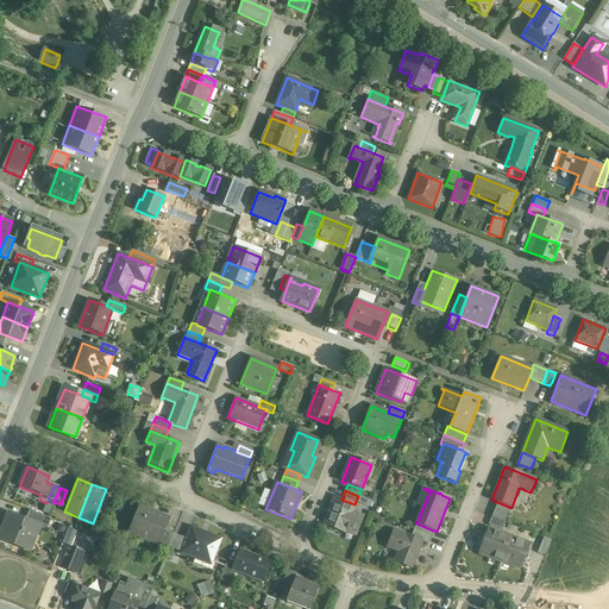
[(341,500),(336,497),(324,525),(344,533),(345,531),(356,535),(363,518),(352,513),(355,504),(341,500)]
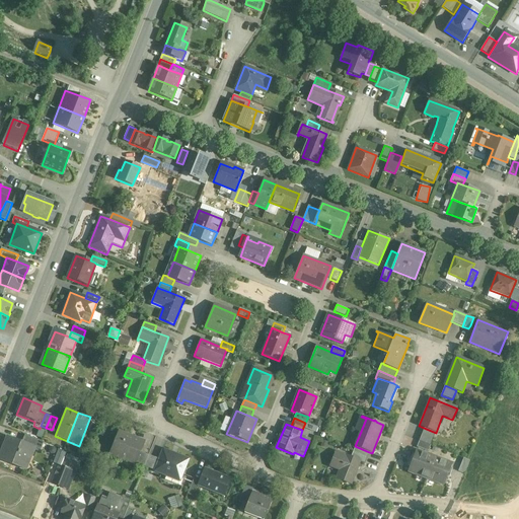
[(436,433),(424,428),(422,434),(433,439),(436,433)]
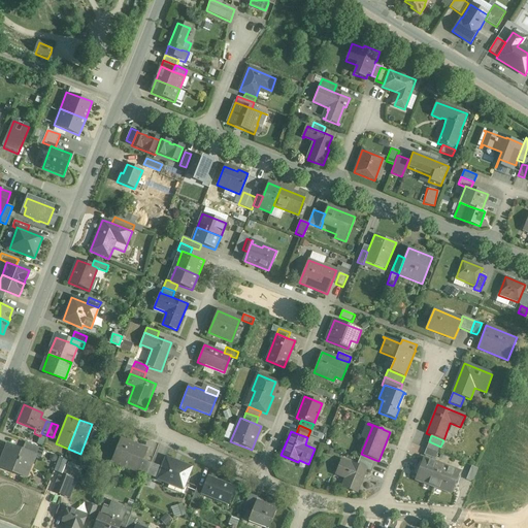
[(146,451),(120,440),(111,461),(138,471),(142,460),(146,451)]
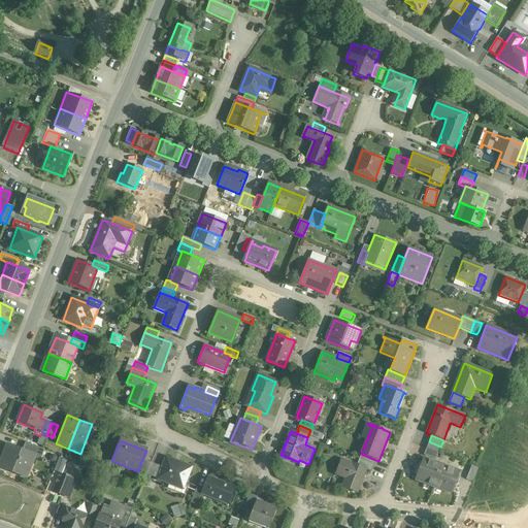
[(440,447),(429,441),(426,449),(438,454),(440,447)]
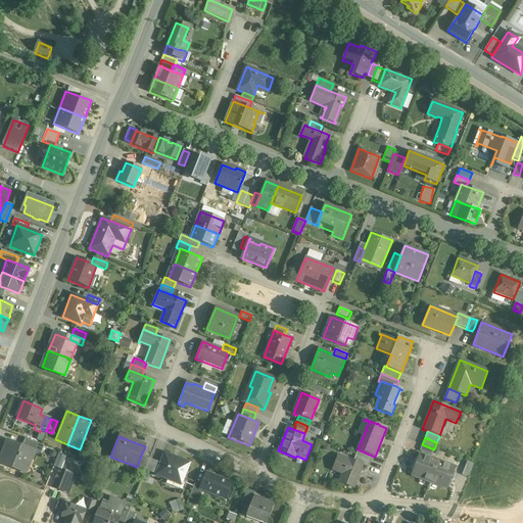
[(44,446),(25,438),(21,446),(32,450),(41,455),(44,446)]
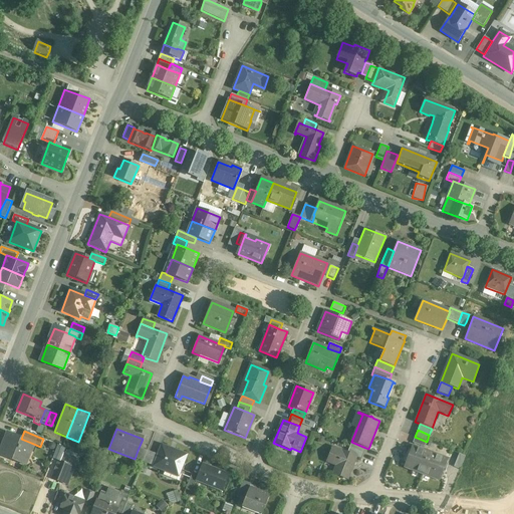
[(21,439),(8,433),(0,452),(0,456),(22,465),(31,443),(21,439)]
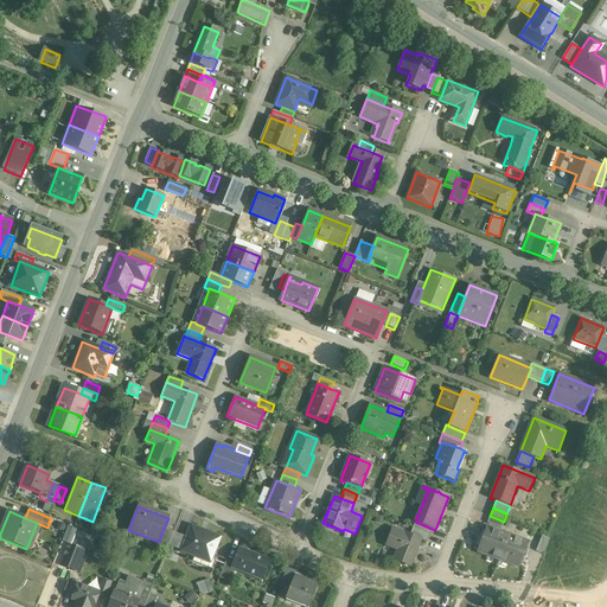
[(504,522),(490,516),(487,523),(500,528),(504,522)]
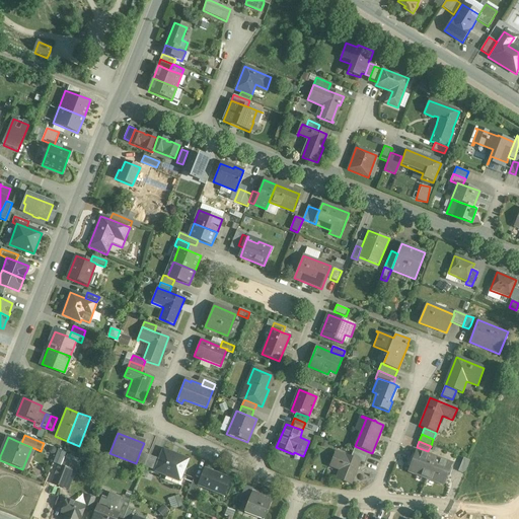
[(369,452),(355,446),(353,452),(367,457),(369,452)]
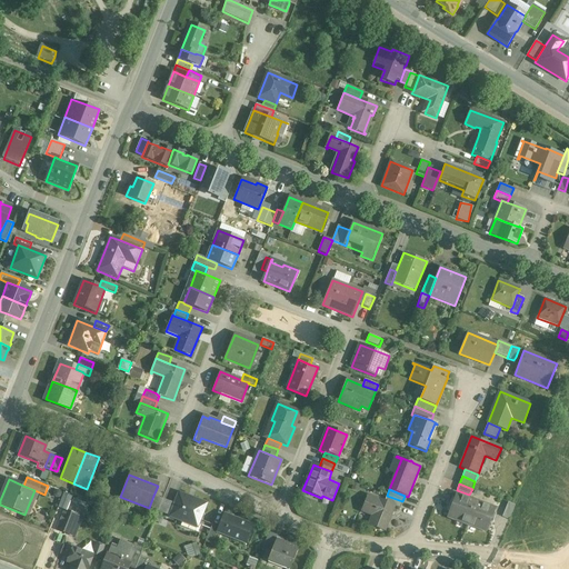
[(206,503),(178,493),(175,503),(169,517),(197,527),(206,503)]
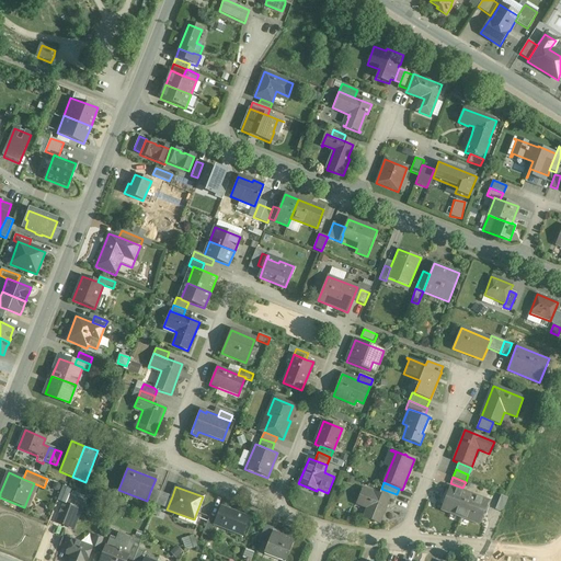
[(57,501),(64,503),(67,504),(71,491),(63,488),(57,501)]
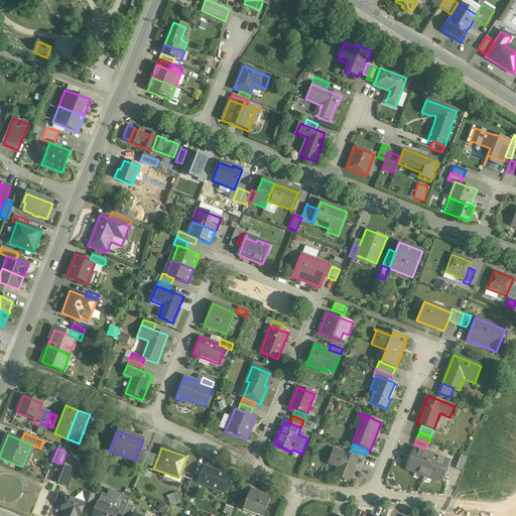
[(349,455),(334,448),(329,462),(338,465),(334,476),(349,482),(358,459),(349,455)]
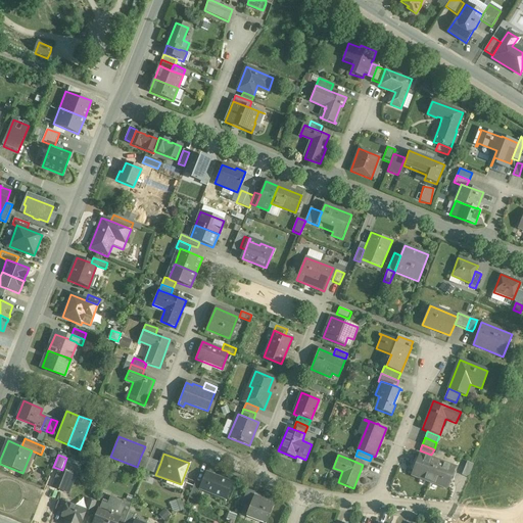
[(437,461),(420,455),(412,475),(429,482),(437,461)]
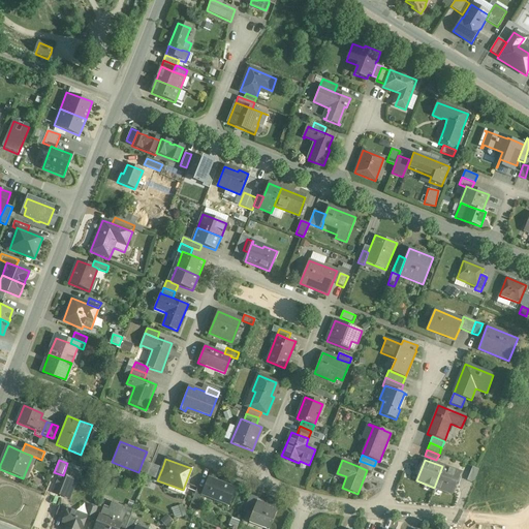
[(151,464),(143,461),(138,472),(147,475),(151,464)]
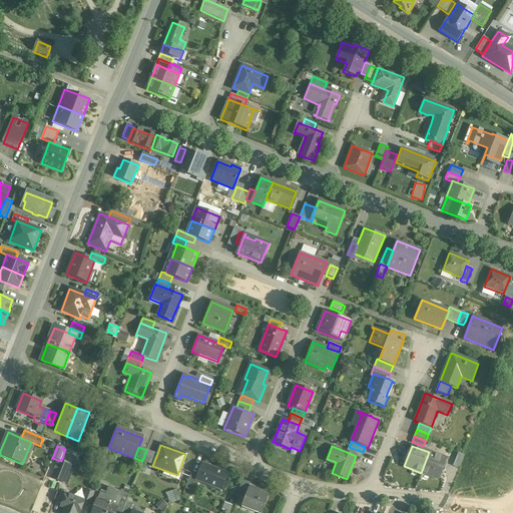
[(363,452),(349,447),(347,452),(356,456),(361,458),(363,452)]
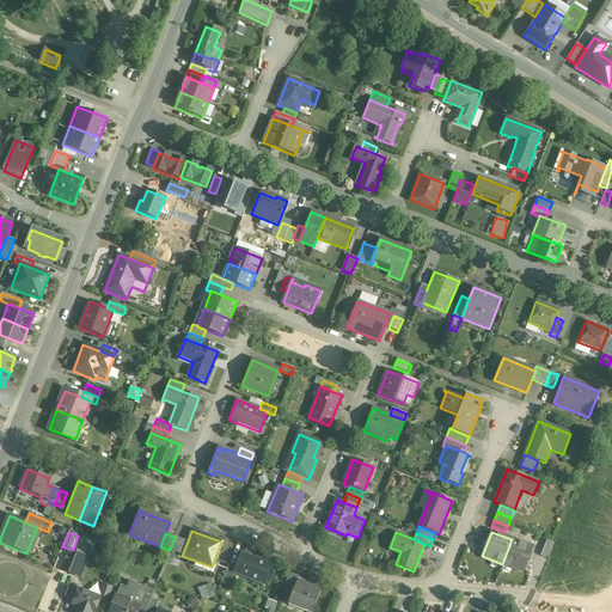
[(188,542),(175,537),(170,550),(182,556),(188,542)]
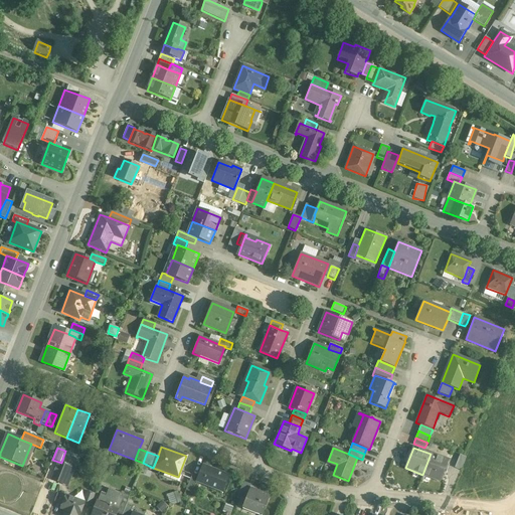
[(447,461),(431,454),(422,475),(439,481),(447,461)]
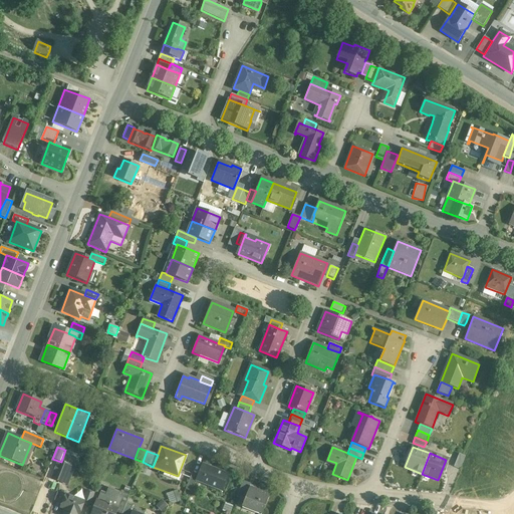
[(459,454),(454,467),(460,470),(465,457),(459,454)]
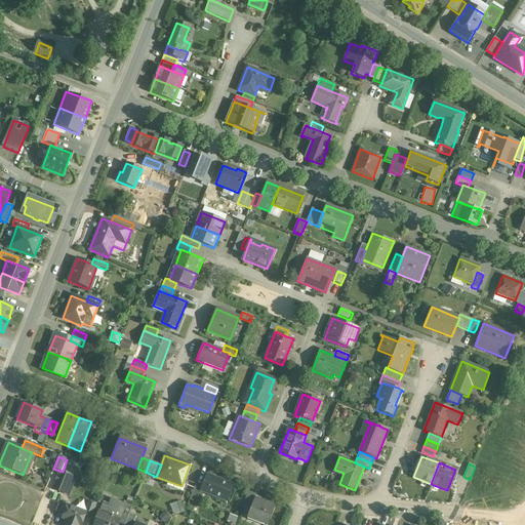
[(63,472),(59,471),(52,488),(69,495),(73,483),(72,483),(75,477),(63,472)]
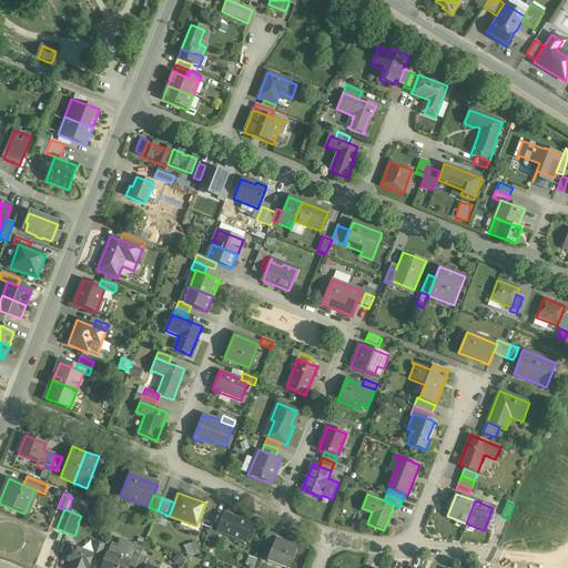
[(253,524),(223,513),(217,527),(215,531),(216,531),(245,543),(253,524)]
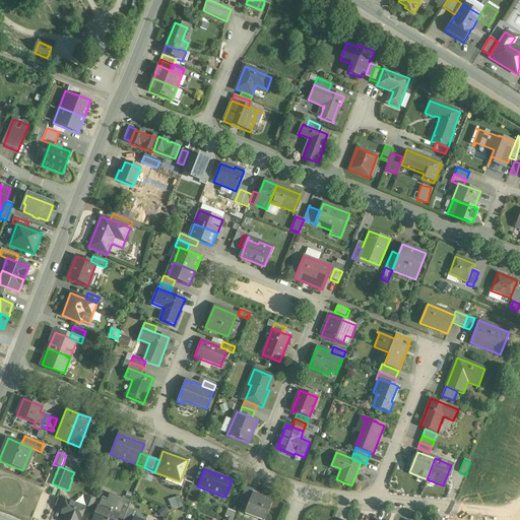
[(194,479),(188,495),(194,497),(198,486),(197,486),(199,482),(194,479)]
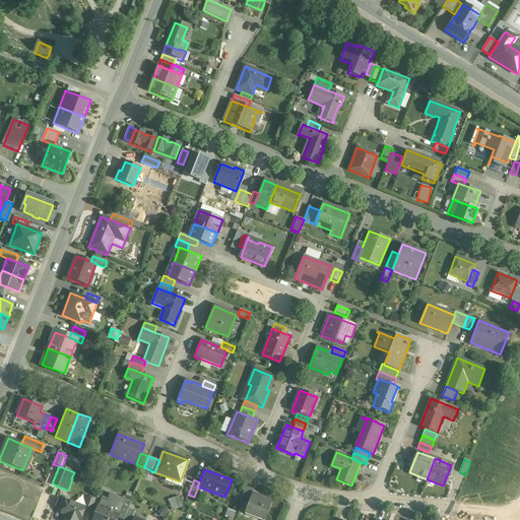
[(252,493),(245,490),(239,503),(247,506),(252,493)]
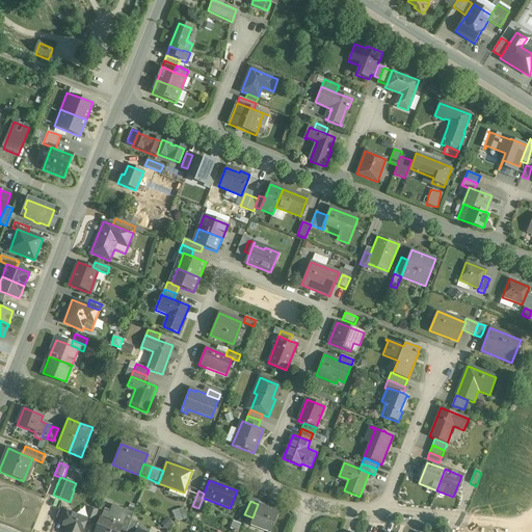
[(270,531),(278,512),(258,504),(253,517),(249,525),(268,531),(270,531)]
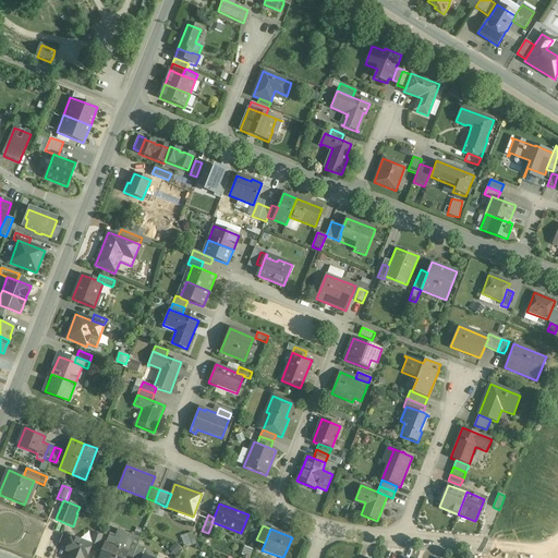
[(116,535),(110,533),(108,538),(99,557),(124,557),(126,555),(131,544),(129,543),(131,536),(132,535),(118,530),(116,535)]
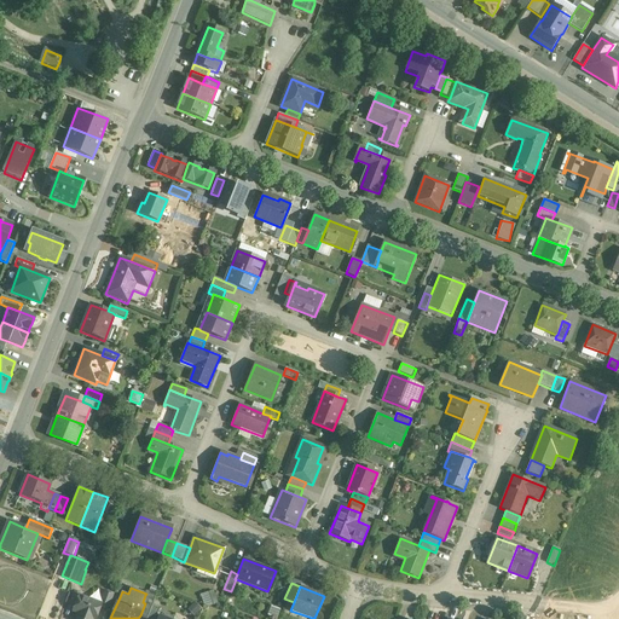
[(213,590),(201,594),(204,607),(218,602),(213,590)]
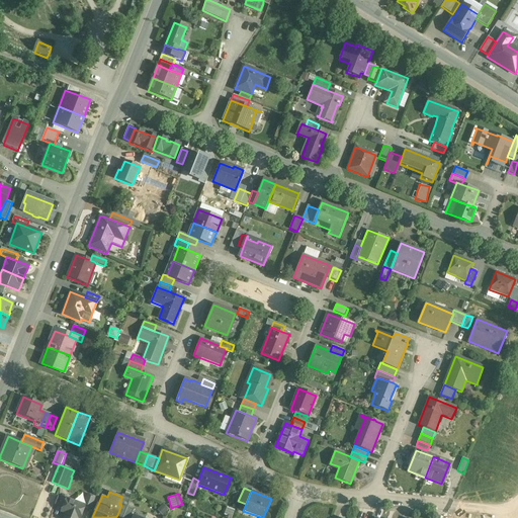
[(94,498),(88,496),(84,506),(84,507),(89,509),(94,498)]
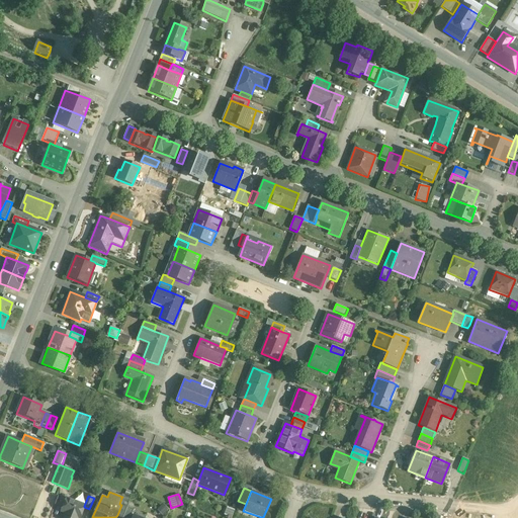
[(121,498),(119,504),(121,505),(117,515),(122,517),(127,507),(130,501),(121,498)]
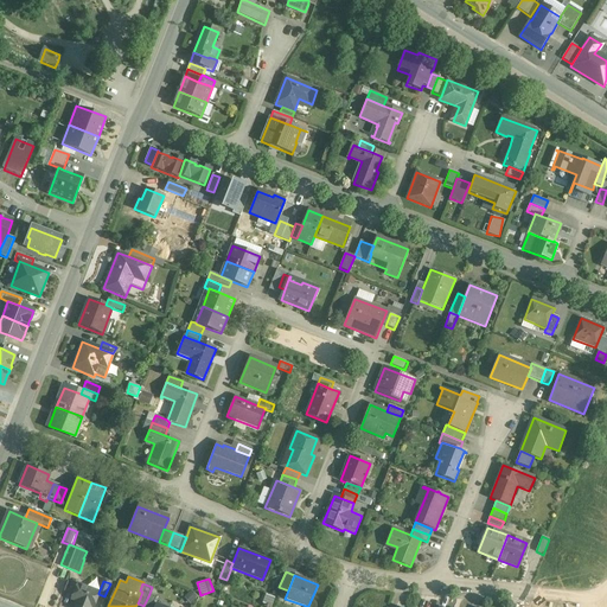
[(98,593),(77,586),(72,600),(77,602),(75,606),(90,606),(91,606),(90,606),(93,606),(98,594),(98,593)]
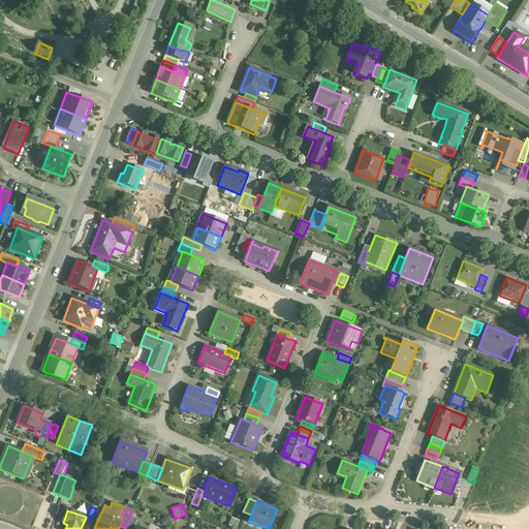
[(132,528),(136,521),(130,518),(125,528),(132,528)]
